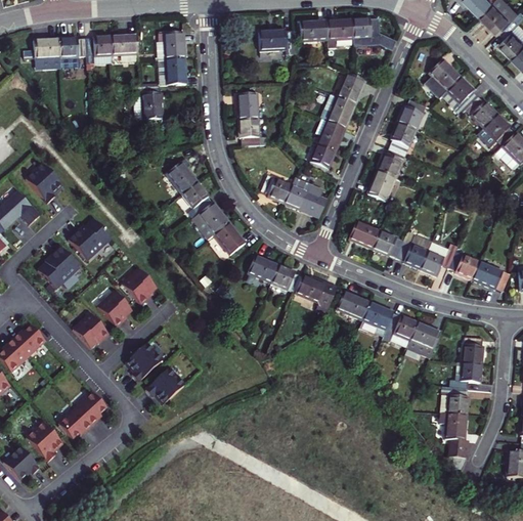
[(480,11),(491,0),(469,0),(473,4),(480,11)]
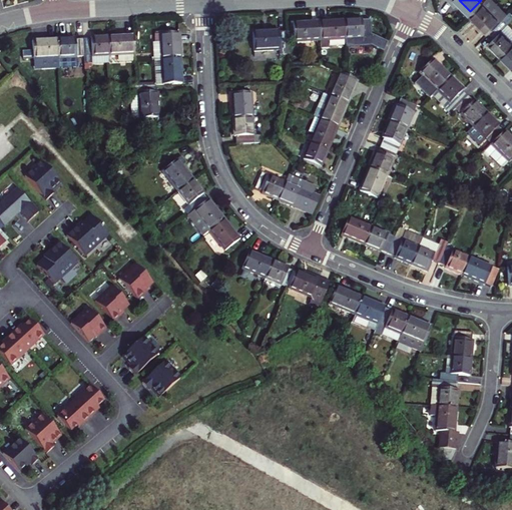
[(481,0),(470,11),(480,21),(483,23),(484,22),(489,27),(501,15),(506,10),(495,0),(481,0)]
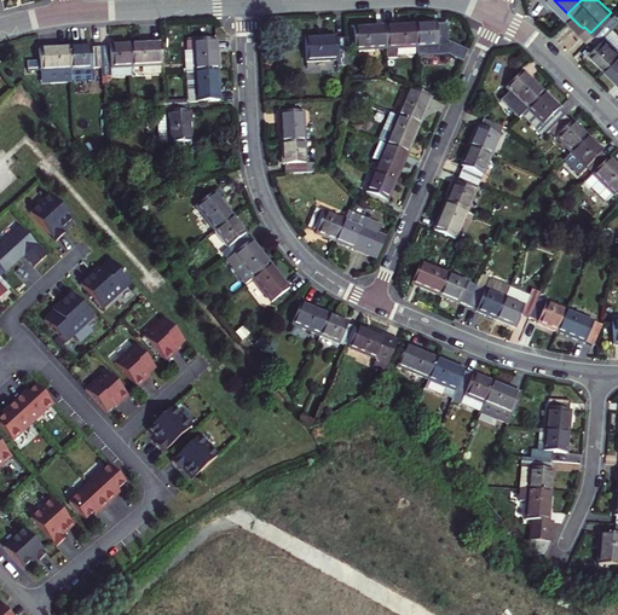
[(605,18),(590,33),(598,40),(588,48),(596,57),(604,64),(617,50),(617,47),(604,34),(611,25),(605,18)]
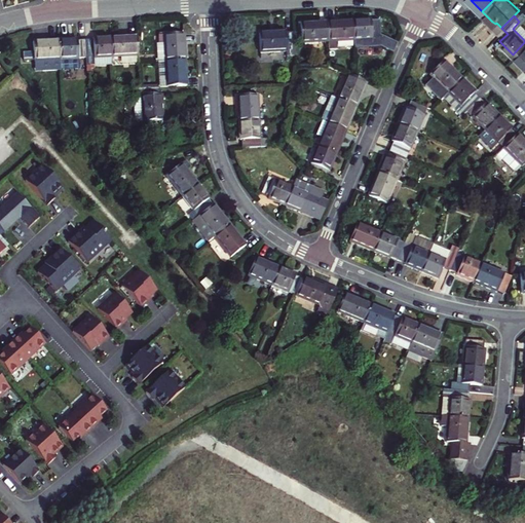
[(398,41),(380,33),(380,20),(372,20),(372,19),(366,19),(353,20),(354,38),(354,46),(380,45),(394,51),(398,41)]
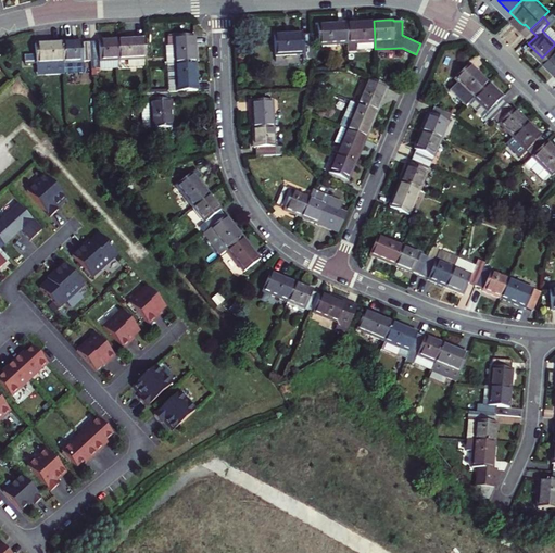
[(348,41),(375,40),(374,21),(361,21),(355,21),(355,23),(347,23),(348,41)]
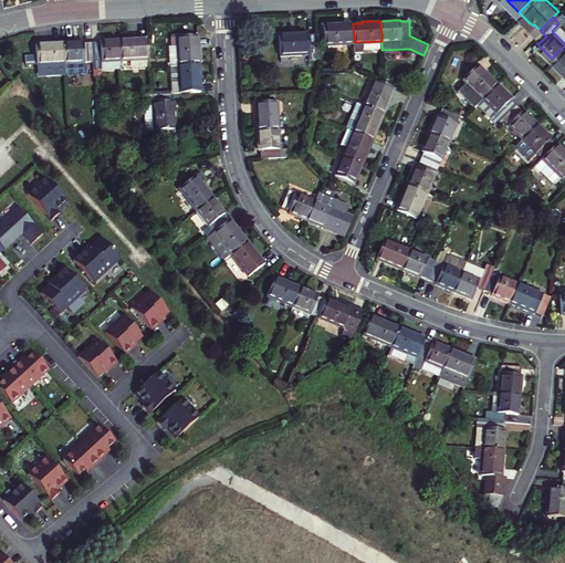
[(326,43),(354,42),(353,23),(353,22),(337,22),(325,23),(326,43)]
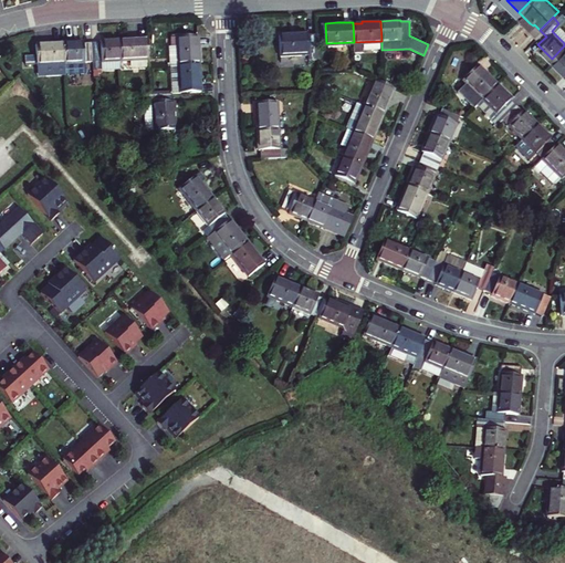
[(198,35),(174,37),(174,44),(181,44),(181,64),(200,64),(200,52),(200,43),(199,44),(198,35)]
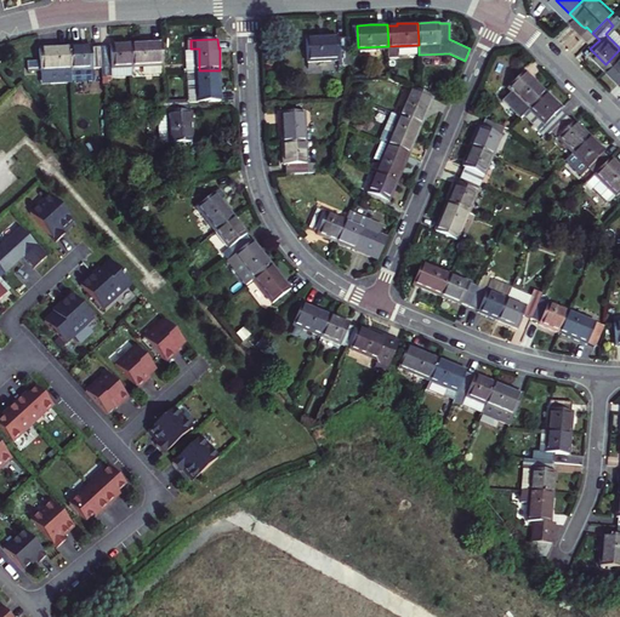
[(351,62),(348,41),(339,41),(339,40),(334,40),(308,41),(308,63),(351,62)]
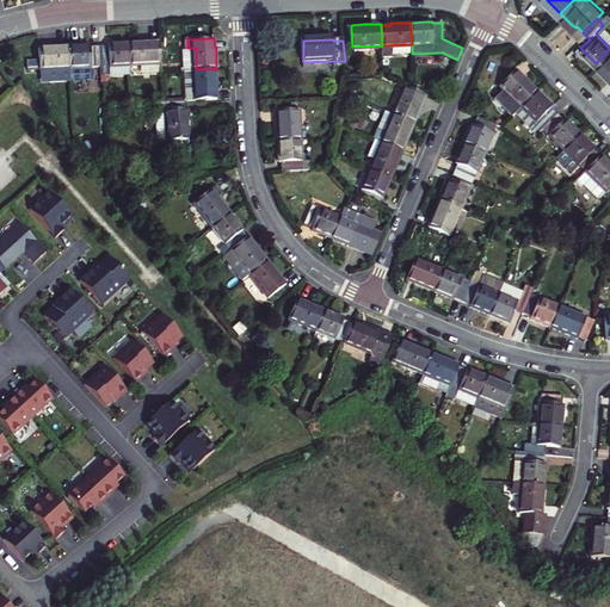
[(131,43),(133,64),(161,62),(161,41),(145,42),(131,43)]
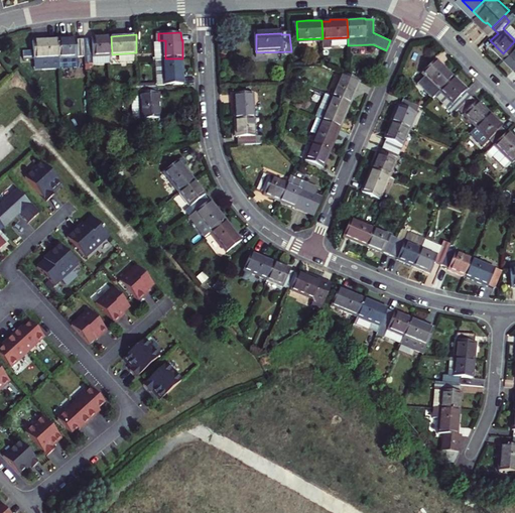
[(87,39),(87,55),(112,54),(111,36),(100,37),(94,37),(94,38),(87,39)]
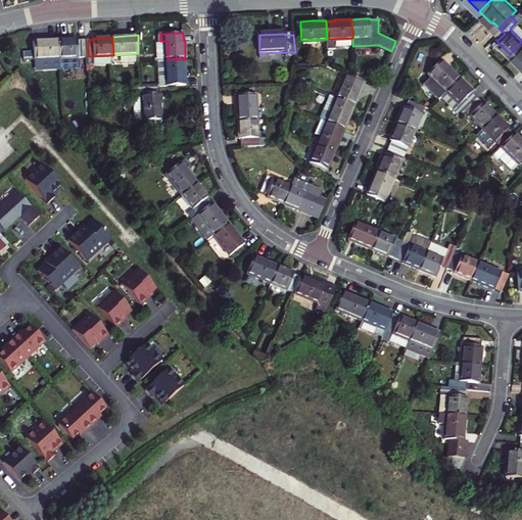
[(88,56),(88,40),(80,40),(80,39),(73,40),(61,40),(62,68),(89,66),(88,56)]
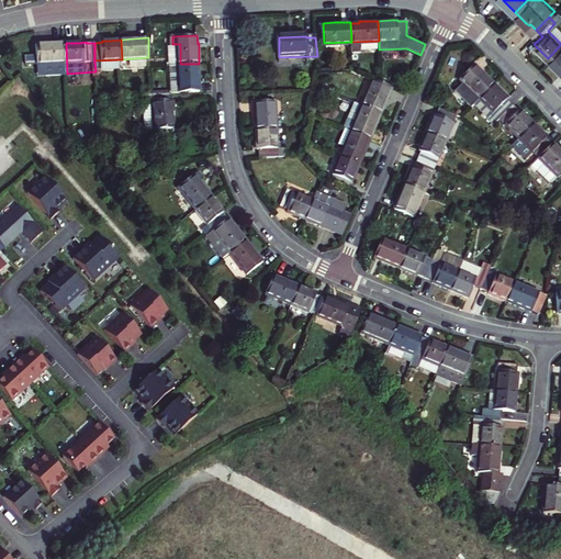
[(67,74),(66,43),(51,44),(38,45),(38,56),(40,64),(40,65),(47,64),(48,75),(67,74)]
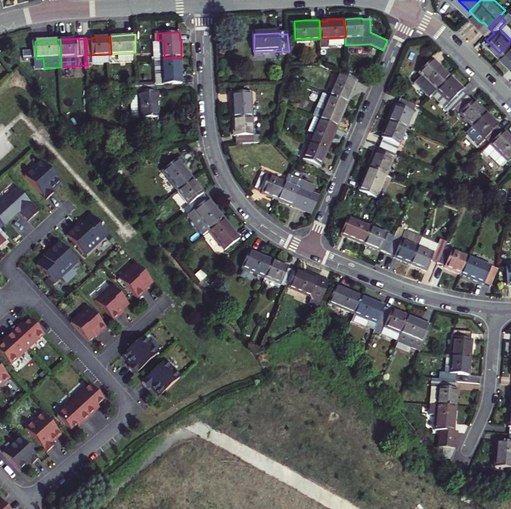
[(510,41),(499,53),(508,61),(510,64),(510,41)]
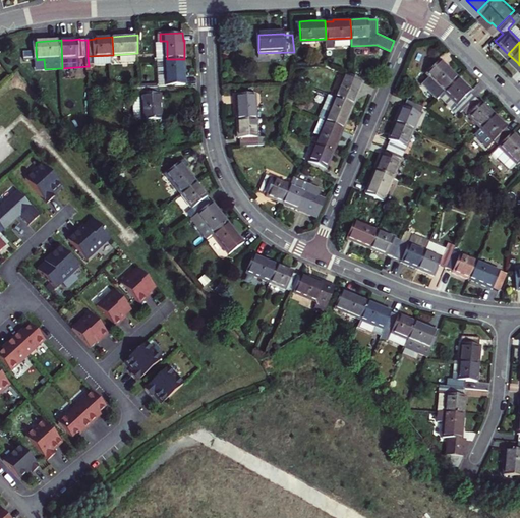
[(137,53),(113,55),(113,65),(138,63),(137,53)]
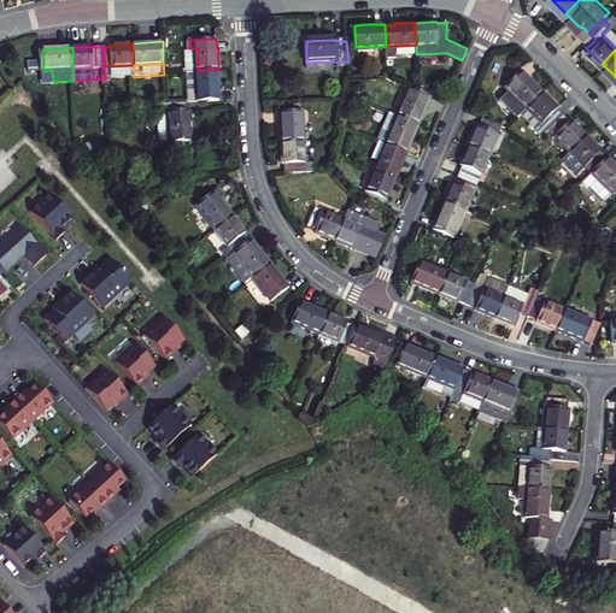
[(134,65),(104,66),(105,78),(134,77),(134,65)]
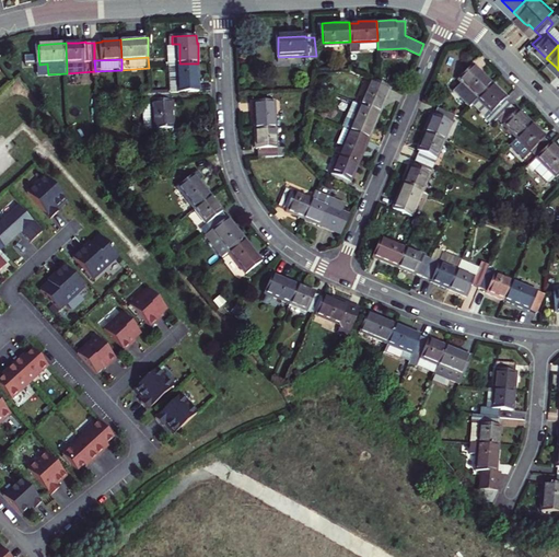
[(47,64),(39,65),(39,76),(48,74),(47,64)]
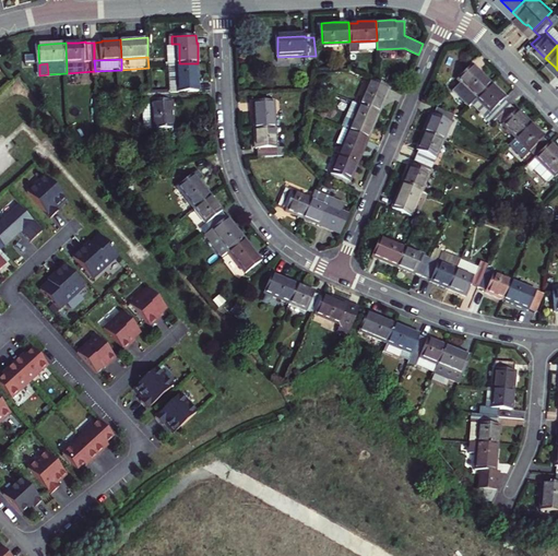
[(198,63),(179,63),(180,91),(199,90),(199,74),(198,63)]
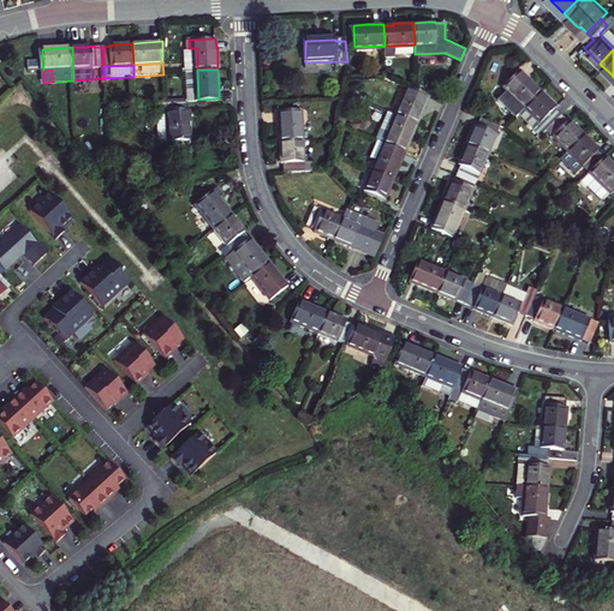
[(523,77),(517,71),(502,85),(506,89),(499,96),(516,114),(519,111),(538,90),(531,83),(524,76),(523,77)]
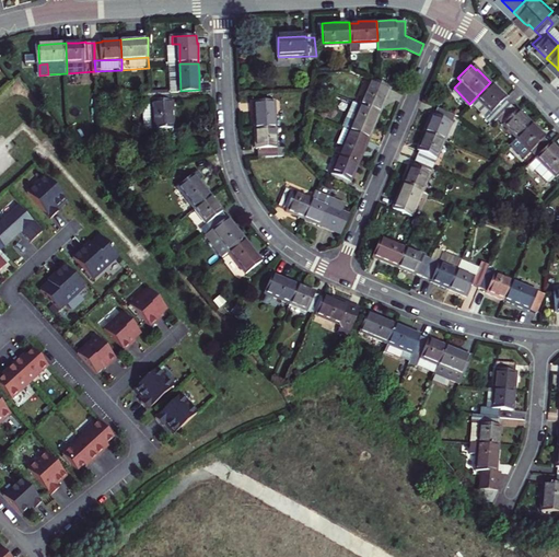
[(391,100),(396,86),(392,84),(379,79),(368,104),(385,112),(391,100)]
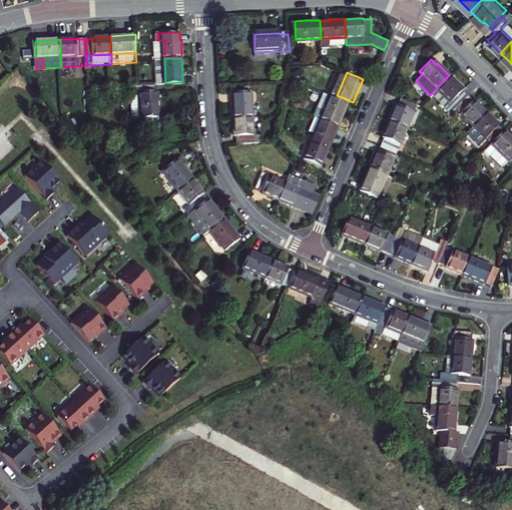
[(457,83),(449,75),(433,92),(445,104),(444,106),(450,112),(455,107),(466,95),(461,89),(462,88),(457,83)]
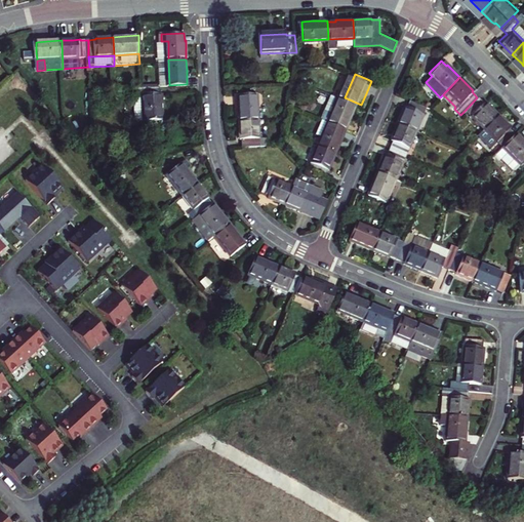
[(161,93),(160,86),(139,87),(133,87),(134,94),(144,94),(146,120),(164,119),(163,103),(162,93),(161,93)]
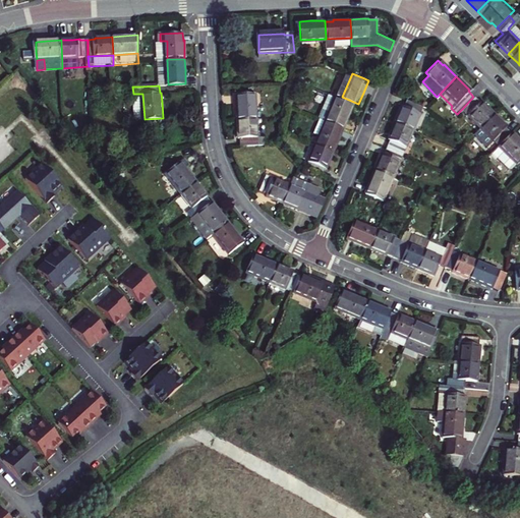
[(238,119),(256,118),(254,93),(237,94),(237,107),(238,119)]
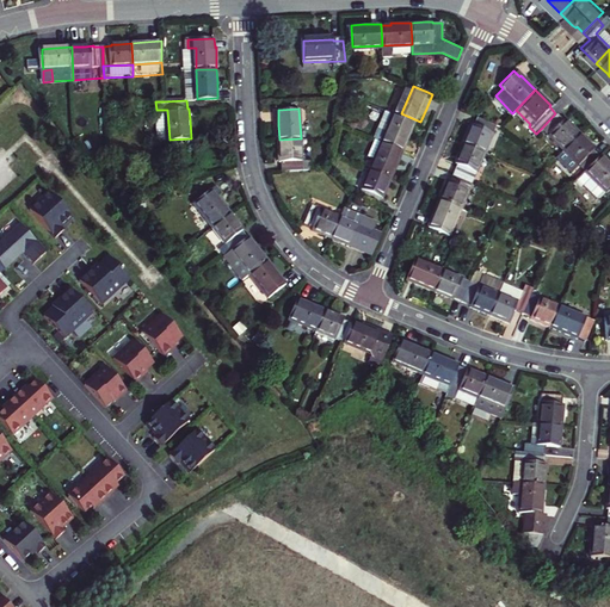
[(167,110),(156,110),(158,141),(170,140),(167,110)]
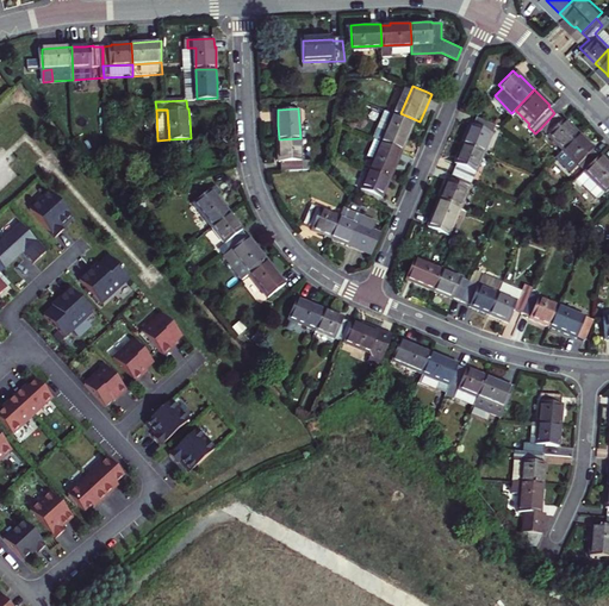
[(389,141),(406,148),(409,139),(411,141),(415,133),(420,122),(401,113),(389,141)]
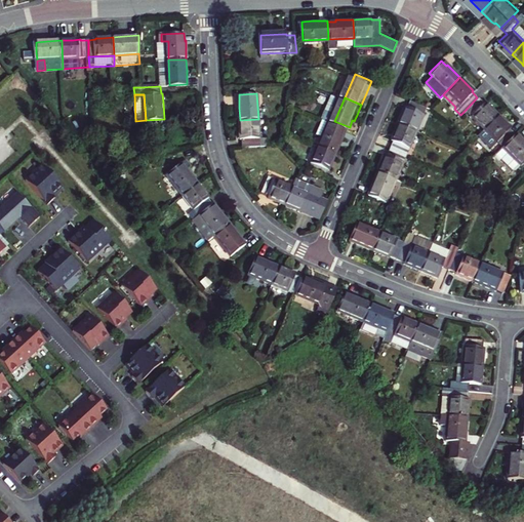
[(483,103),(477,97),(466,110),(483,127),(496,115),(487,106),(484,102),(483,103)]
